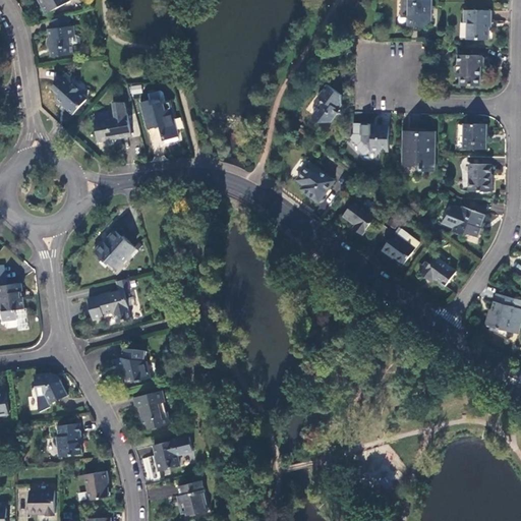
[(42,0),(44,3),(43,4),(47,12),(71,0),(42,0)]
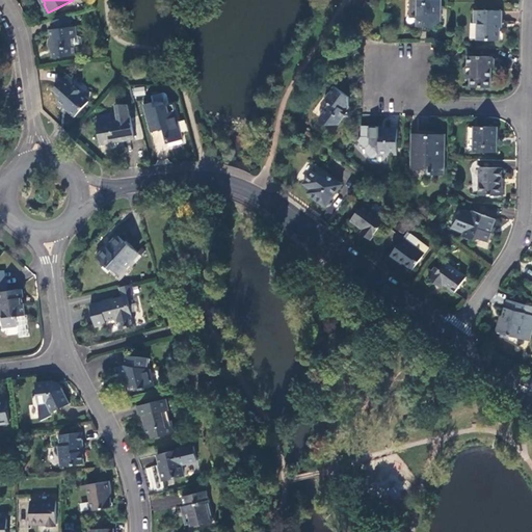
[(437,0),(410,0),(410,10),(417,10),(417,26),(431,26),(439,21),(437,0)]
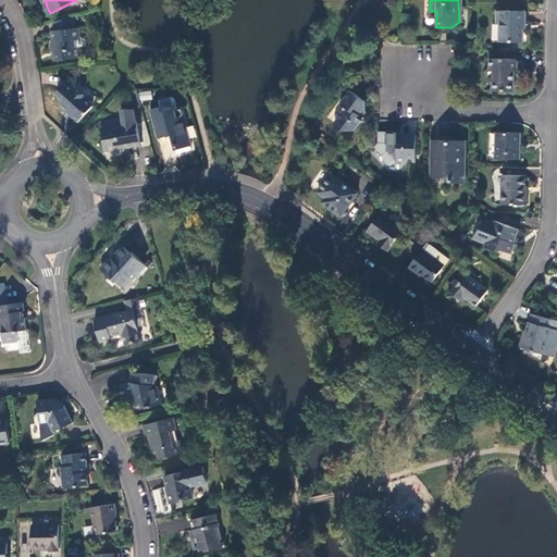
[(523,10),(495,10),(495,23),(498,23),(498,41),(521,41),(521,22),(522,22),(523,10)]
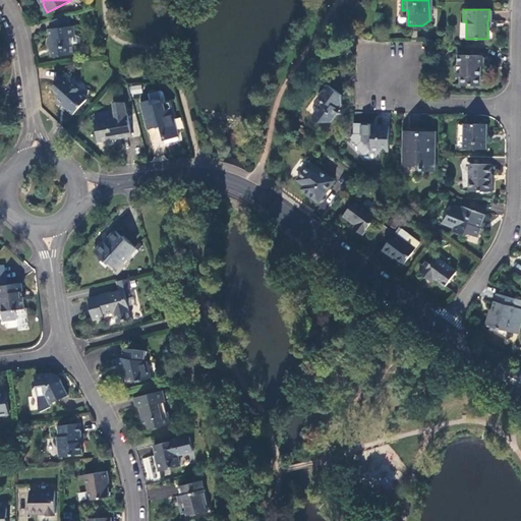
[(70,23),(69,15),(50,20),(51,29),(49,29),(50,38),(48,38),(46,44),(51,48),(52,56),(74,53),(73,43),(81,43),(80,36),(76,35),(74,23),(70,23)]
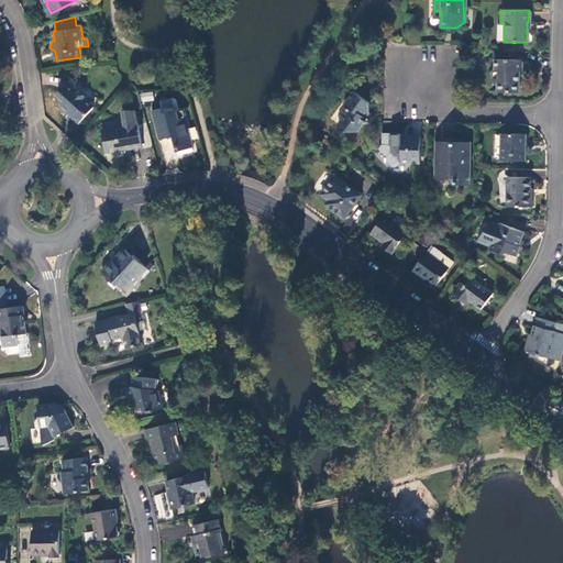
[(518,58),(494,58),(494,67),(490,70),(490,78),(494,81),(496,81),(496,91),(518,91),(518,70),(518,58)]
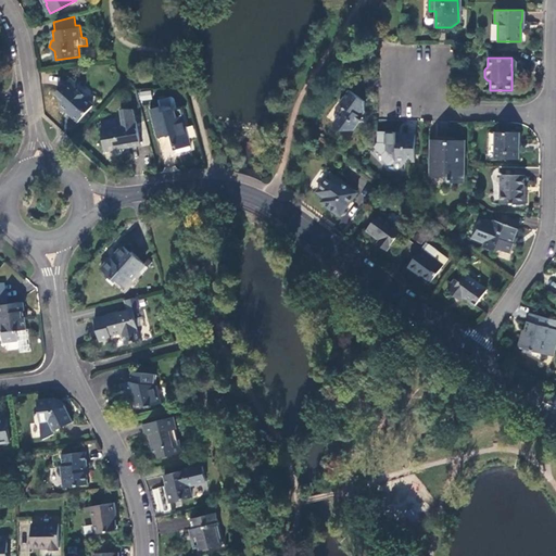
[(71,78),(55,95),(62,100),(60,103),(61,111),(71,111),(72,116),(78,122),(93,105),(84,98),(85,96),(76,87),(75,83),(71,78)]
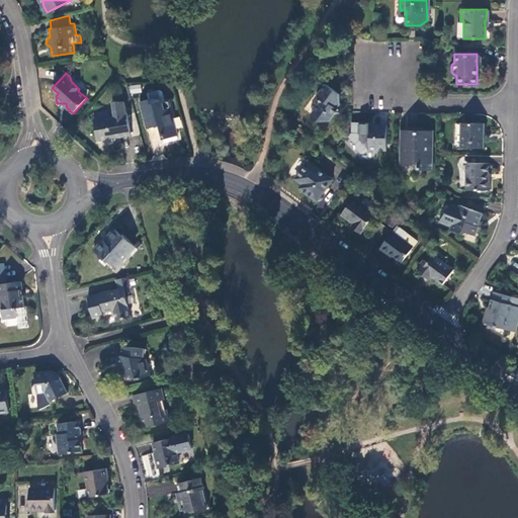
[(130,85),(131,93),(142,92),(141,84),(130,85)]
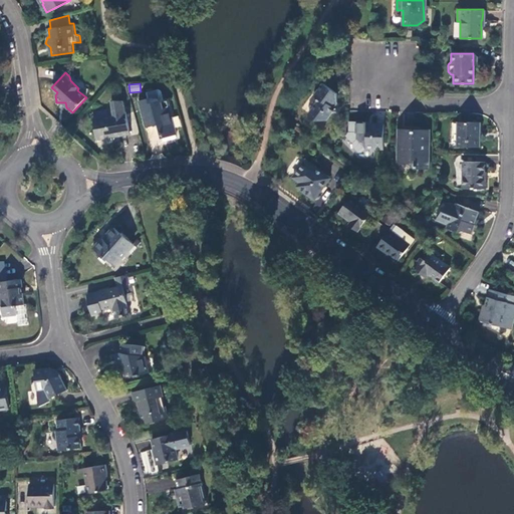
[(335,93),(322,83),(313,94),(314,95),(315,102),(310,109),(312,116),(317,120),(325,119),(334,108),(332,106),(334,104),(335,93)]
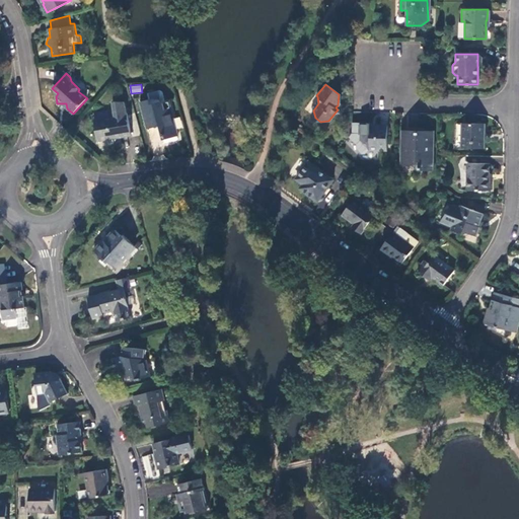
[(160,90),(148,93),(149,99),(151,104),(165,100),(163,91),(160,90)]
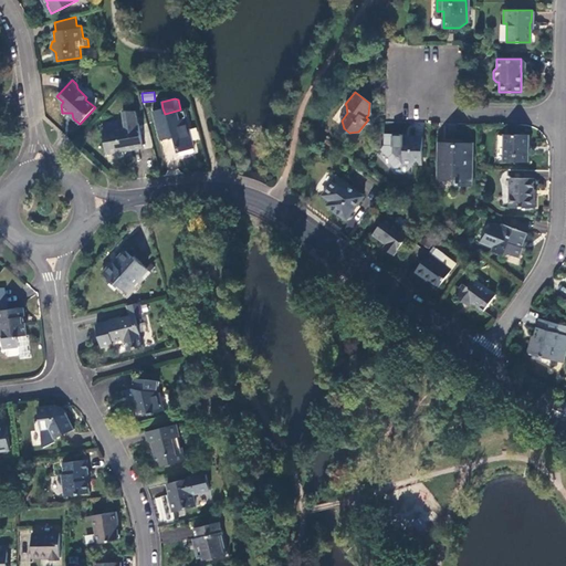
[(180,109),(165,114),(163,108),(154,111),(161,140),(167,138),(175,137),(179,152),(194,148),(184,108),(180,109)]
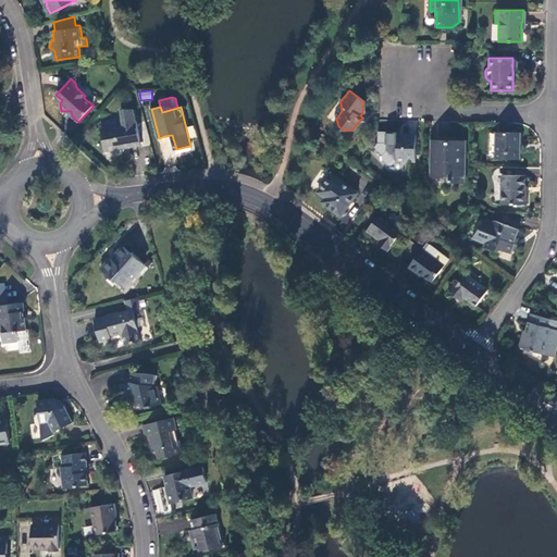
[(136,118),(134,110),(127,109),(121,109),(122,119),(123,119),(124,123),(118,125),(116,119),(109,120),(110,125),(101,127),(106,151),(113,150),(120,155),(123,153),(126,148),(134,147),(140,146),(136,118)]
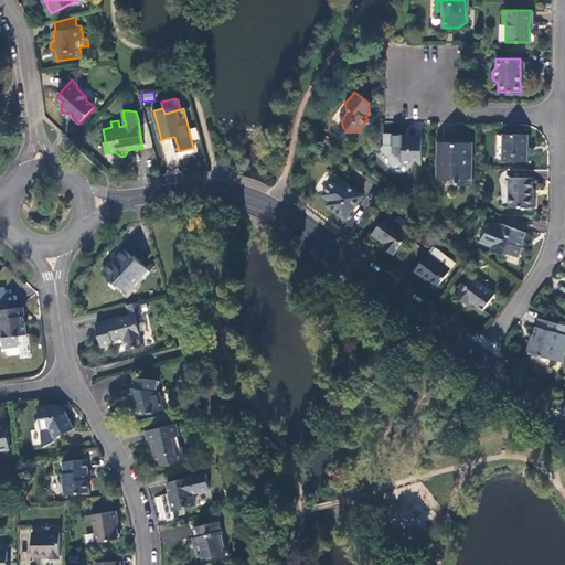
[(340,132),(349,132),(343,128),(341,120),(338,124),(340,132)]
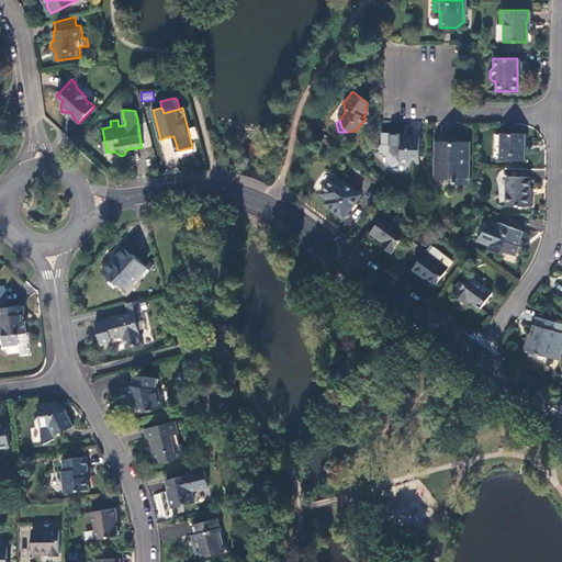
[(418,163),(418,136),(407,136),(401,136),(401,133),(390,133),(390,153),(385,156),(385,159),(391,166),(394,166),(398,163),(418,163)]
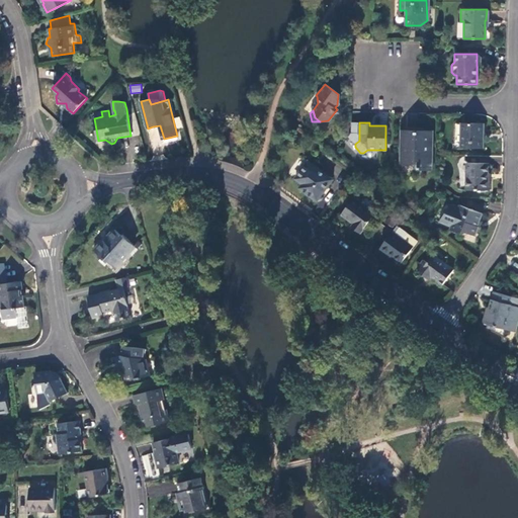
[(462,122),(461,148),(483,149),(483,139),(482,139),(482,123),(462,122)]
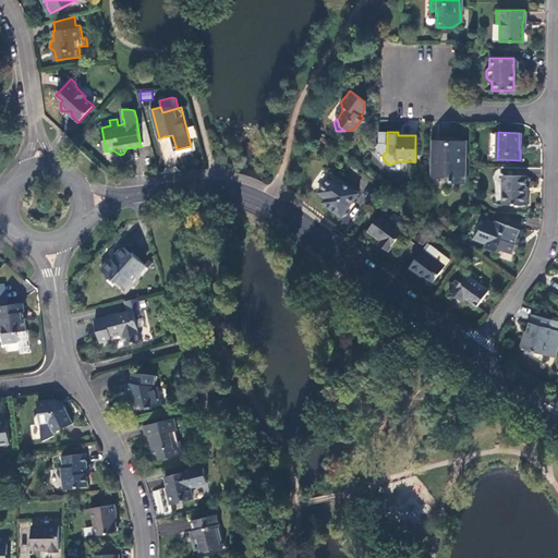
[(464,142),(436,142),(436,156),(432,156),(432,174),(445,176),(449,181),(463,181),(464,142)]
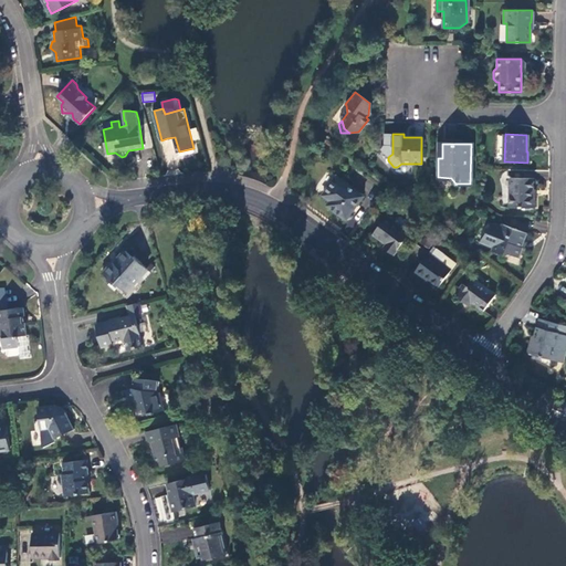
[(344,220),(362,197),(336,177),(322,196),(329,201),(326,206),(344,220)]
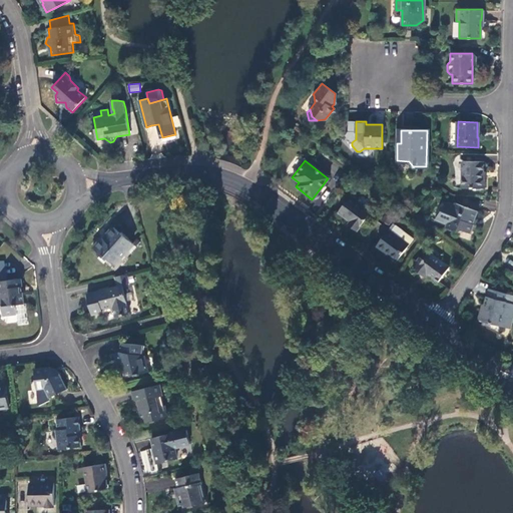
[(462,161),(461,188),(484,188),(484,176),(482,176),(482,162),(462,161)]
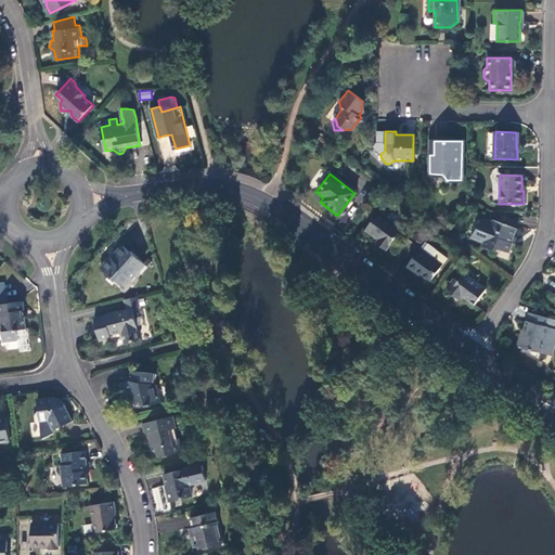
[(392,222),(378,211),(365,230),(378,241),(387,247),(400,229),(391,223),(392,222)]
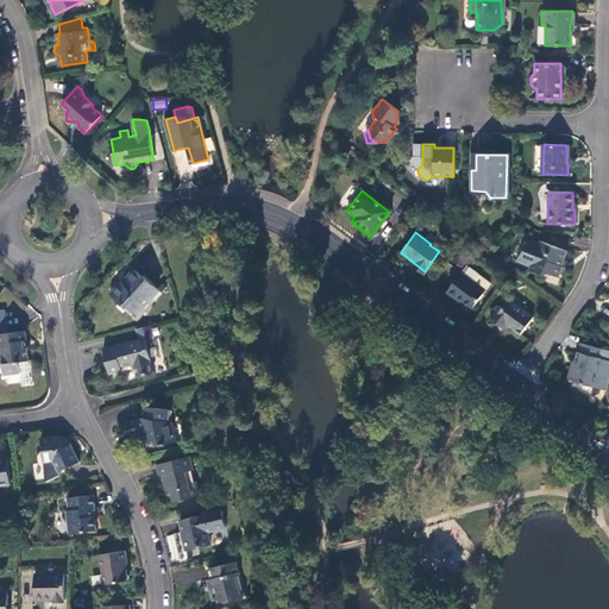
[(565,251),(540,240),(528,269),(542,275),(547,272),(557,276),(562,265),(560,265),(565,251)]
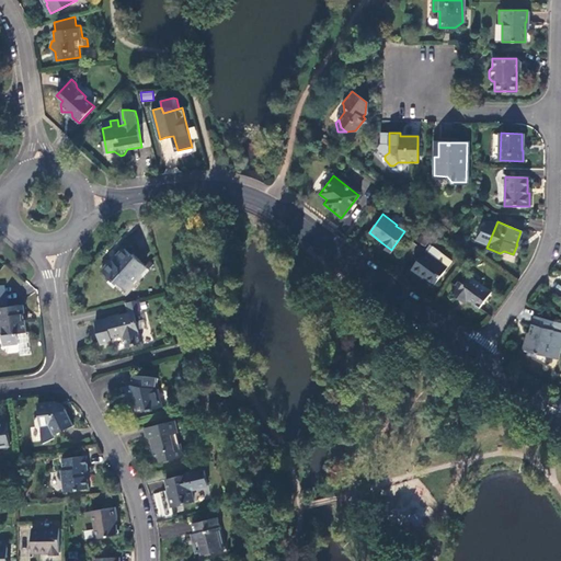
[(111,261),(102,271),(116,284),(117,283),(126,290),(140,274),(139,273),(146,266),(133,254),(132,255),(124,249),(117,256),(118,258),(114,263),(111,261)]
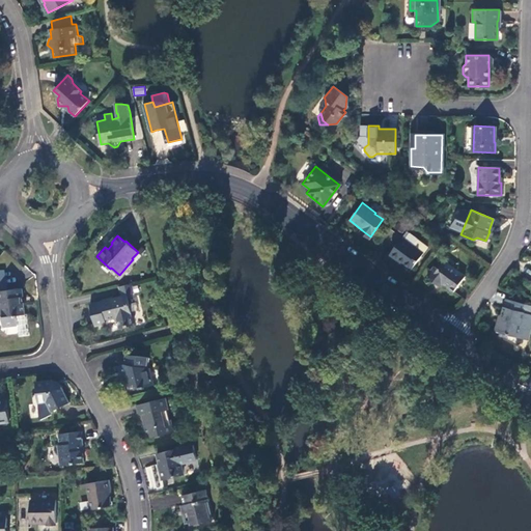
[(412,245),(401,238),(389,254),(410,270),(422,253),(412,245)]
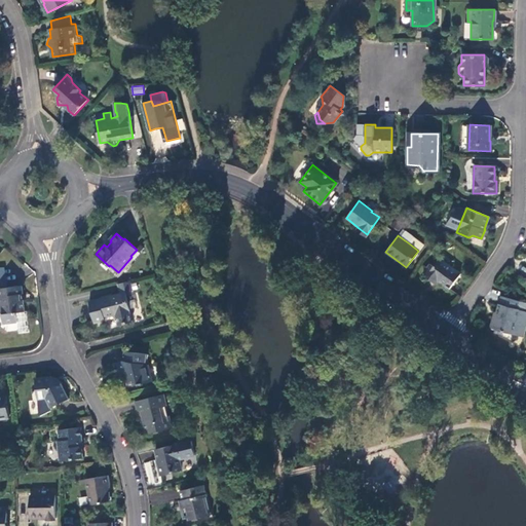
[(412,237),(408,242),(418,251),(422,245),(412,237)]
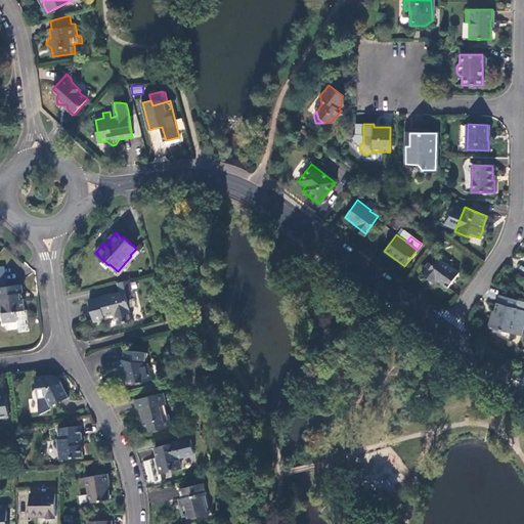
[(457,272),(437,257),(431,266),(428,263),(421,273),(430,280),(432,277),(447,288),(457,272)]
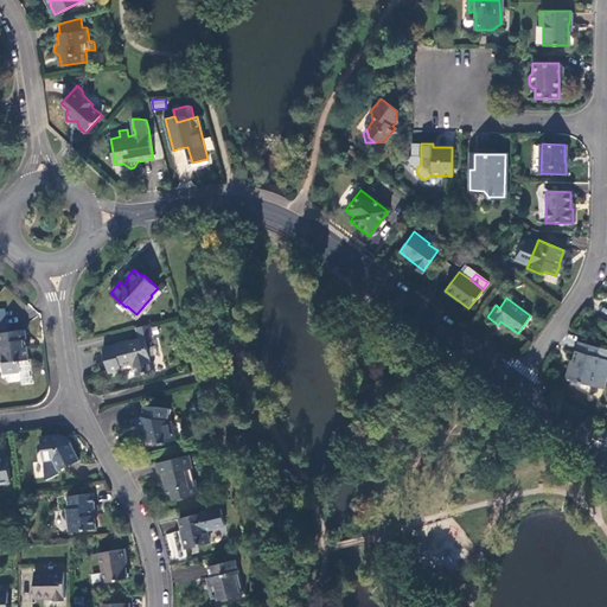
[(136,328),(139,339),(144,338),(152,336),(149,325),(136,328)]
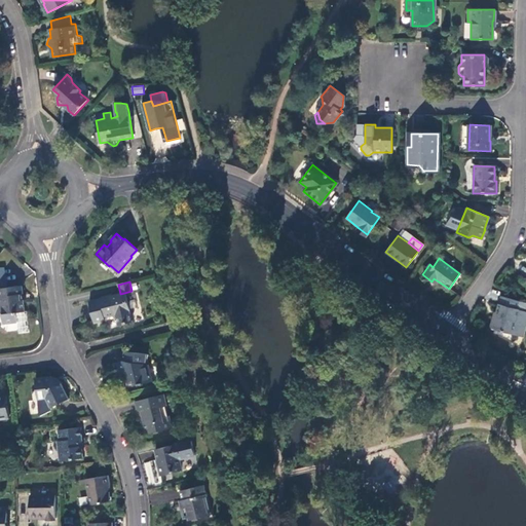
[(21,287),(0,289),(0,312),(2,314),(3,325),(16,323),(15,312),(24,311),(23,300),(21,300),(20,296),(22,296),(21,287)]
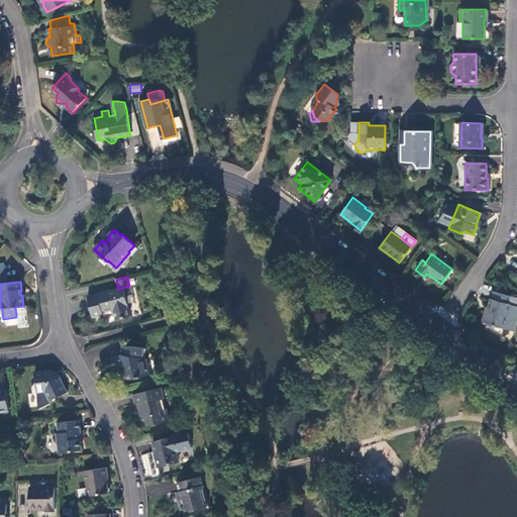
[(118,289),(88,297),(92,317),(103,315),(102,312),(111,310),(112,314),(115,313),(116,320),(130,317),(127,305),(125,297),(122,288),(118,289)]
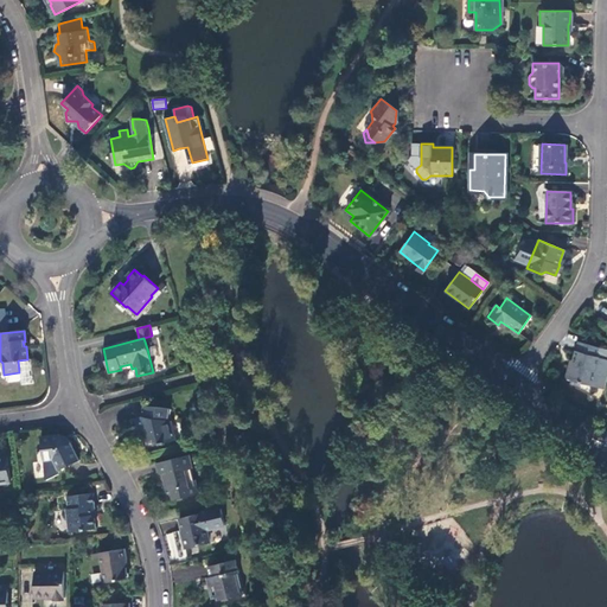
[(606,355),(606,349),(577,342),(572,365),(569,364),(564,378),(590,385),(599,358),(606,359),(606,355)]
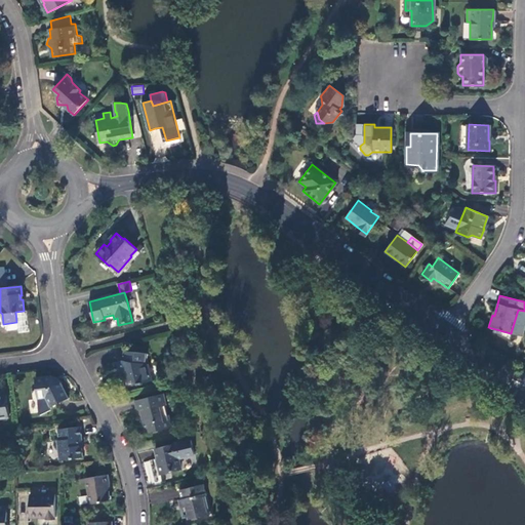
[(134,299),(127,301),(129,310),(136,308),(134,299)]
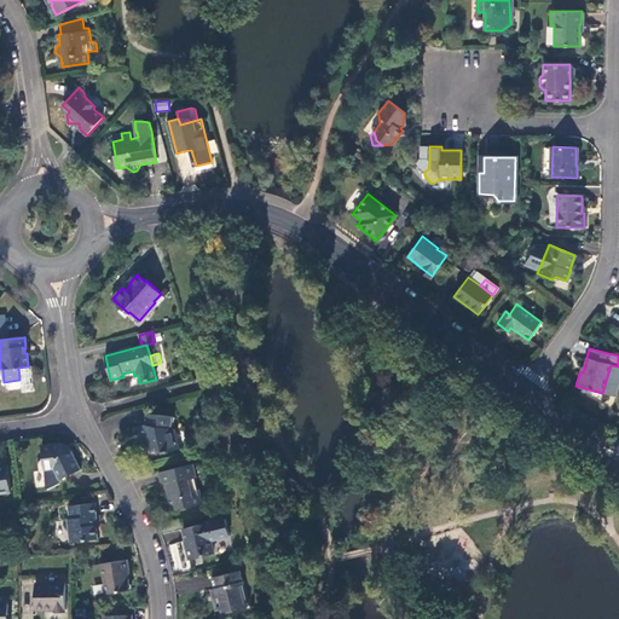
[(174,418),(148,414),(145,426),(142,427),(145,439),(143,440),(145,451),(157,449),(158,455),(163,453),(165,455),(169,453),(169,452),(178,450),(173,429),(174,418)]
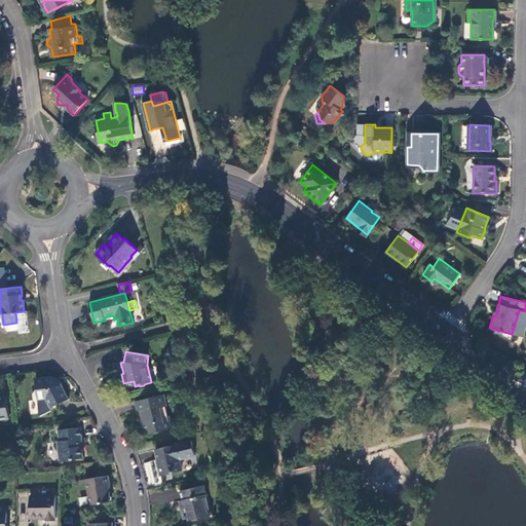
[(413,375),(418,368),(413,364),(408,371),(413,375)]
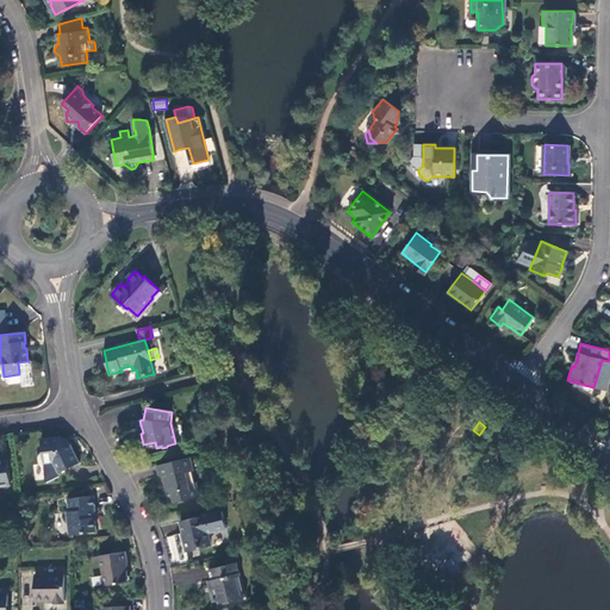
[(42,440),(44,464),(45,484),(60,477),(58,474),(80,464),(70,444),(63,441),(64,440),(61,439),(42,440)]
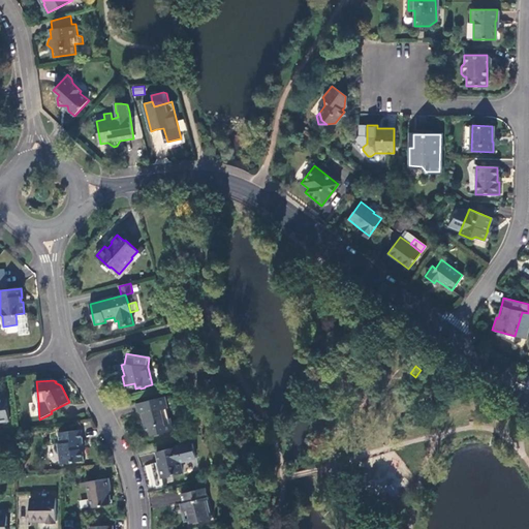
[(0,423),(9,422),(6,398),(0,399),(0,423)]
